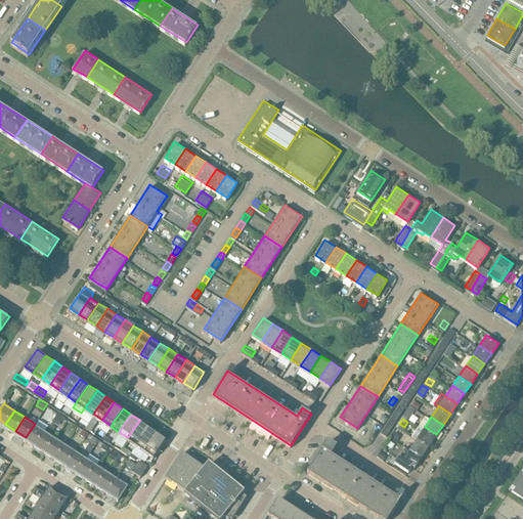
[(89,420),(86,425),(91,428),(92,429),(95,424),(89,420)]
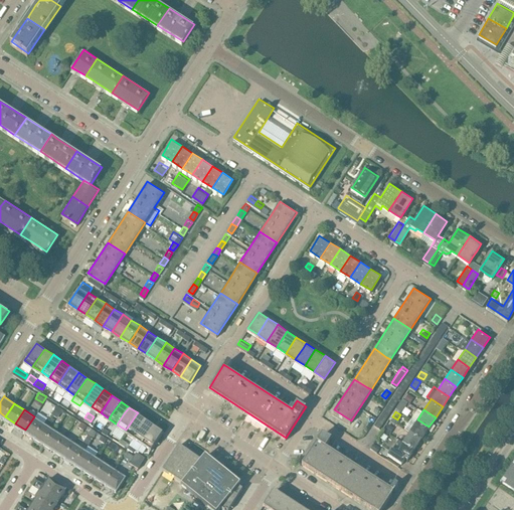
[(138,412),(137,413),(126,430),(134,436),(146,418),(138,412)]
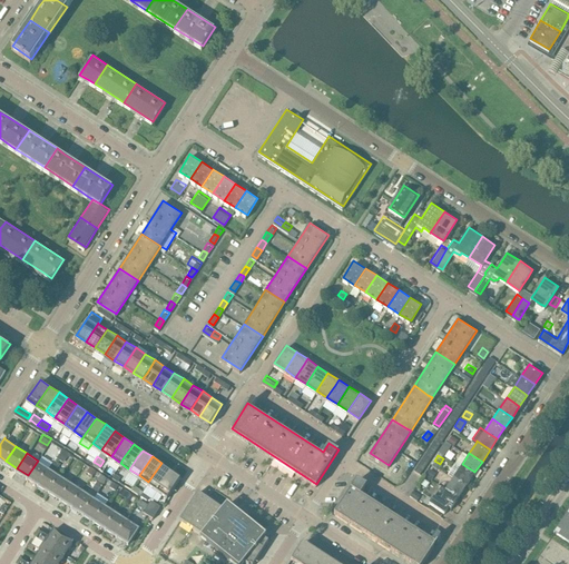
[(39,483),(49,467),(38,461),(28,475),(39,483)]
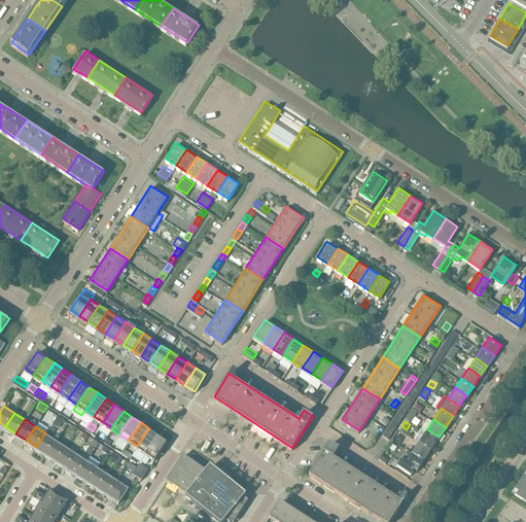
[(149,428),(137,446),(146,452),(158,435),(149,428)]
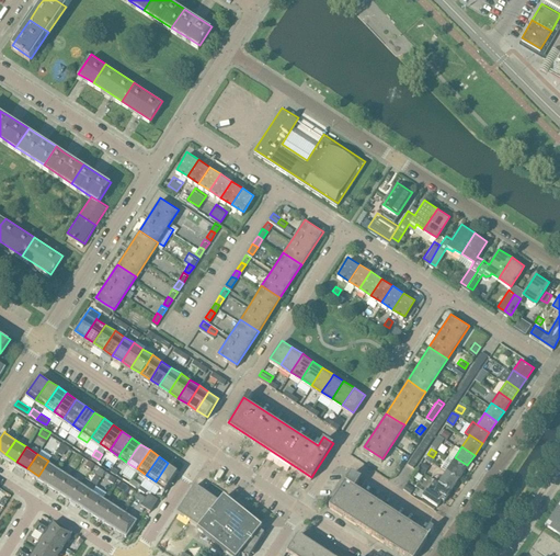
[(467,465),(455,457),(447,467),(460,476),(467,465)]
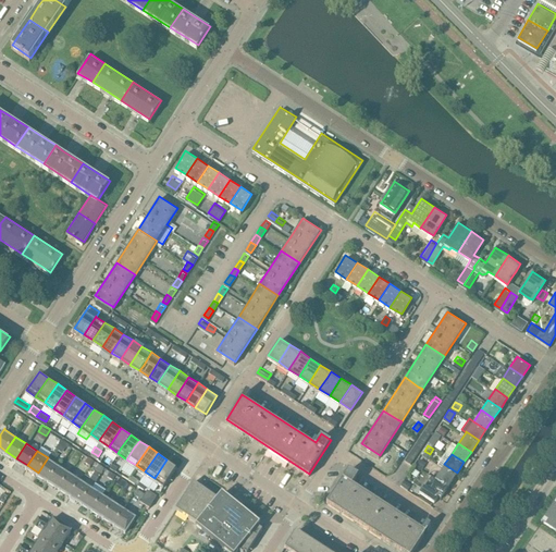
[(421,456),(416,463),(420,465),(424,458),(421,456)]
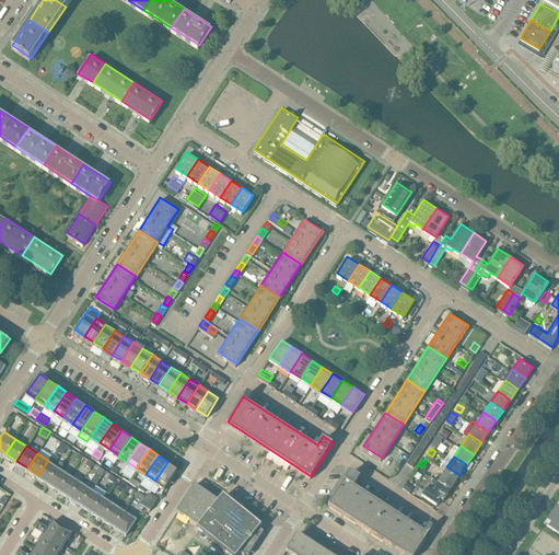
[(49,482),(59,467),(48,460),(38,475),(49,482)]
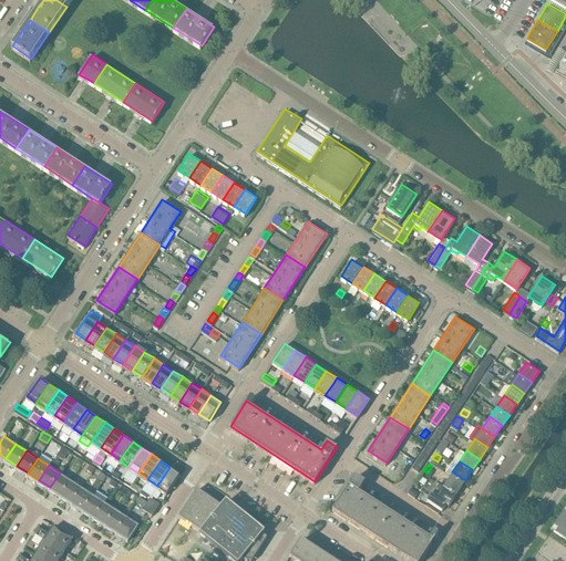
[(167,492),(179,474),(170,467),(157,486),(167,492)]
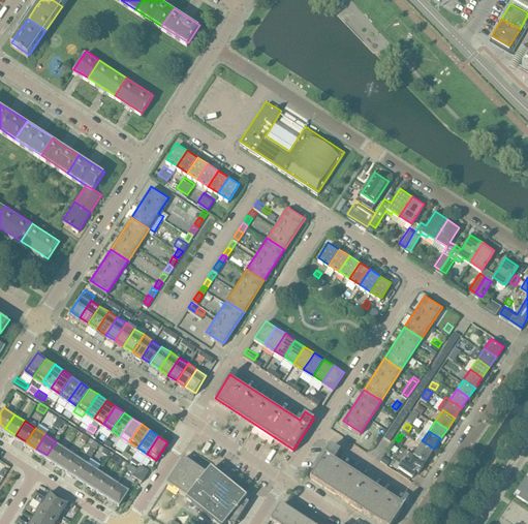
[(91,442),(96,447),(100,441),(94,437),(91,442)]
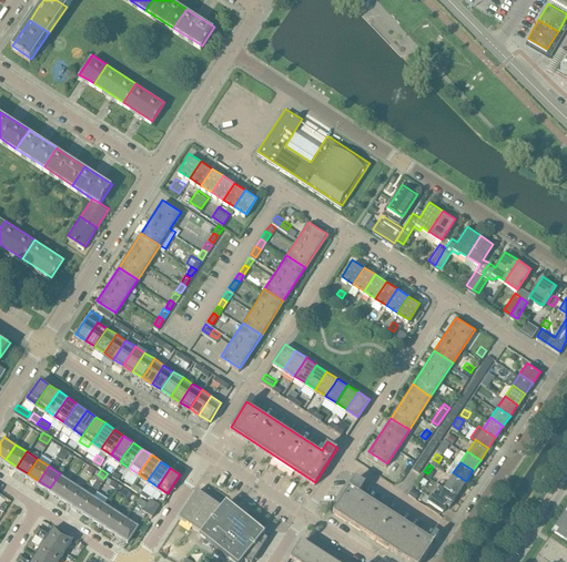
[(466,481),(453,472),(445,484),(458,492),(466,481)]
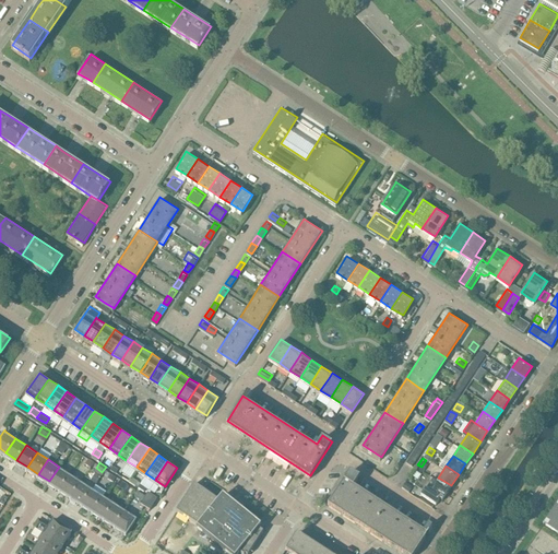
[(60,488),(70,473),(59,467),(49,481),(60,488)]
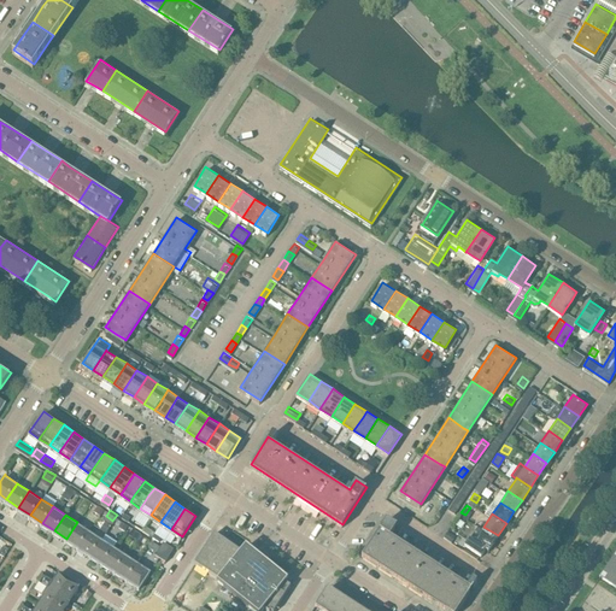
[(398,523),(387,516),(380,527),(363,553),(451,610),(456,610),(471,587),(473,587),(473,586),(391,533),(397,524),(398,523)]
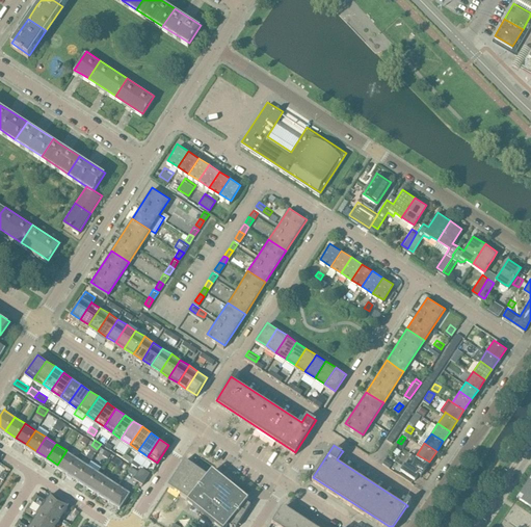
[(68,471),(77,457),(67,450),(57,465),(68,471)]
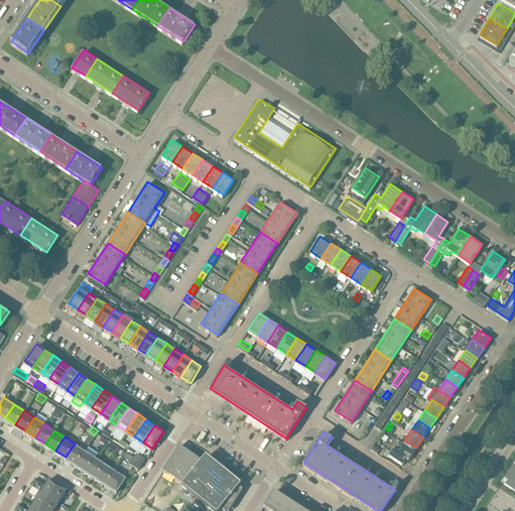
[(122,436),(119,440),(126,444),(128,440),(122,436)]
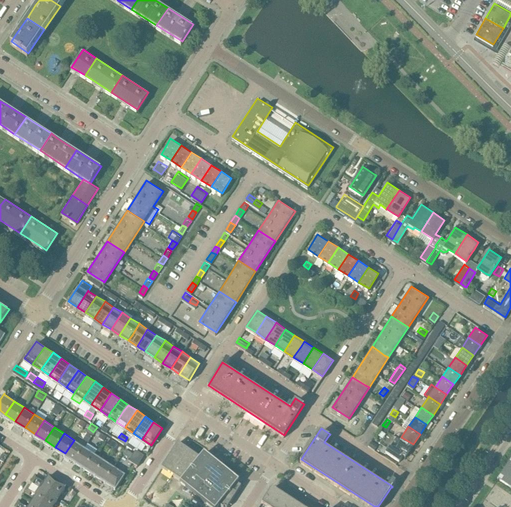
[(413,444),(401,437),(397,434),(386,450),(387,451),(400,459),(403,453),(406,455),(413,444)]
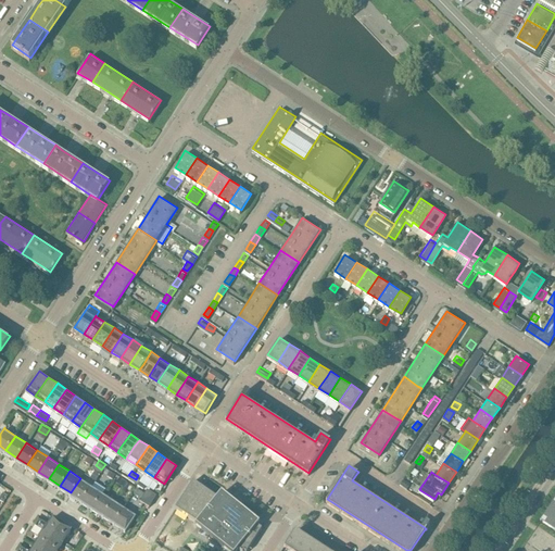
[(117,478),(124,483),(127,478),(121,474),(117,478)]
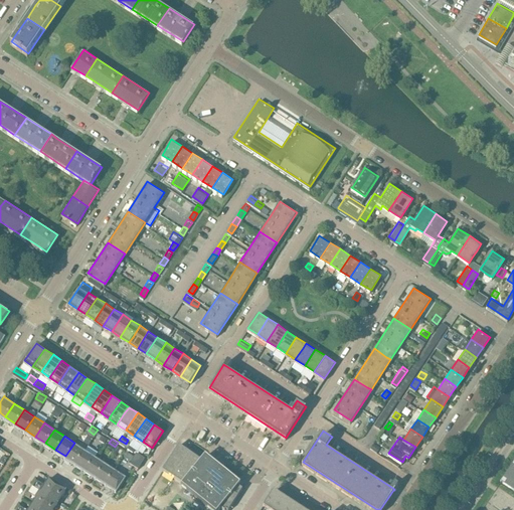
[(163,468),(221,505),(228,509),(243,486),(179,442),(163,468)]
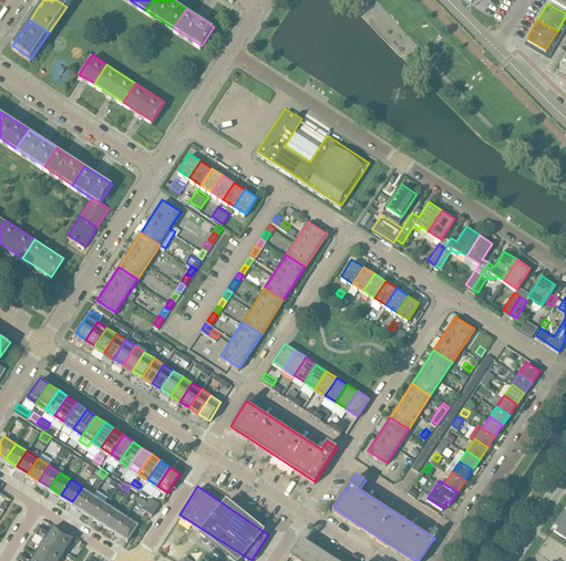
[(83,509),(93,494),(82,487),(72,501),(83,509)]
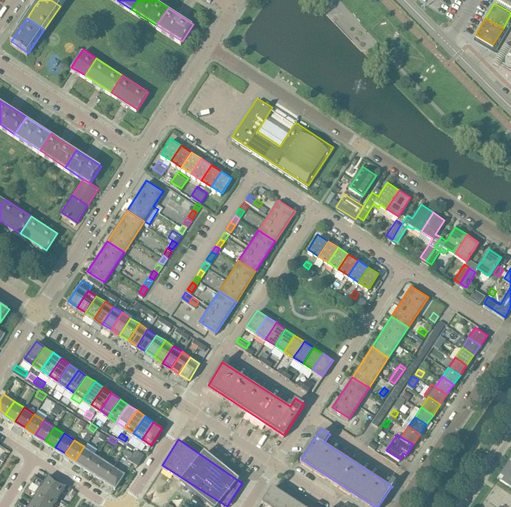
[(85,466),(94,453),(84,446),(75,460),(85,466)]
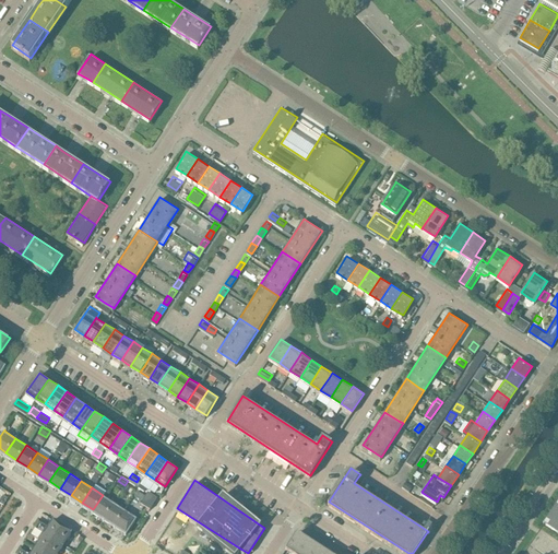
[(146,493),(138,487),(135,493),(143,498),(146,493)]
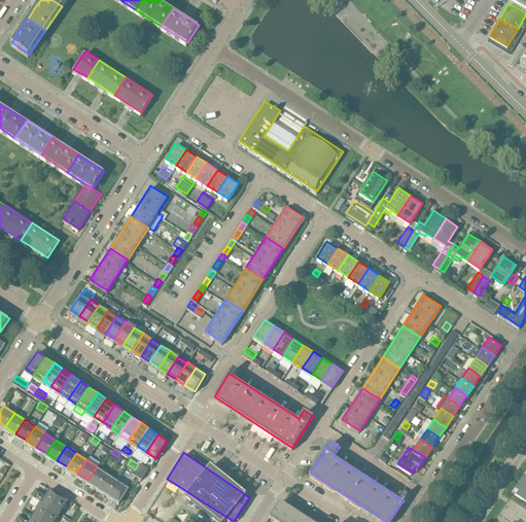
[(149,466),(140,461),(138,464),(135,470),(134,472),(142,477),(149,466)]
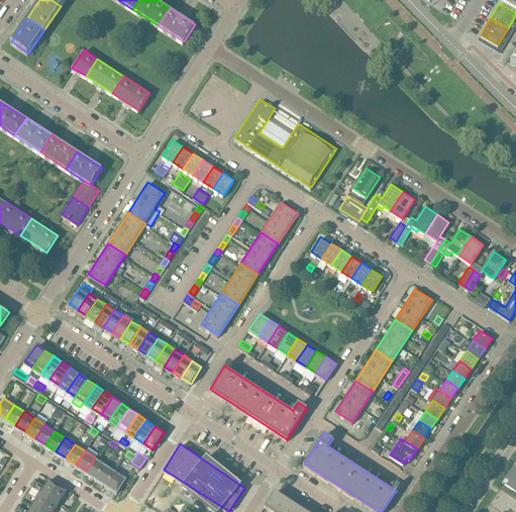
[(391,455),(389,458),(401,467),(404,464),(391,455)]
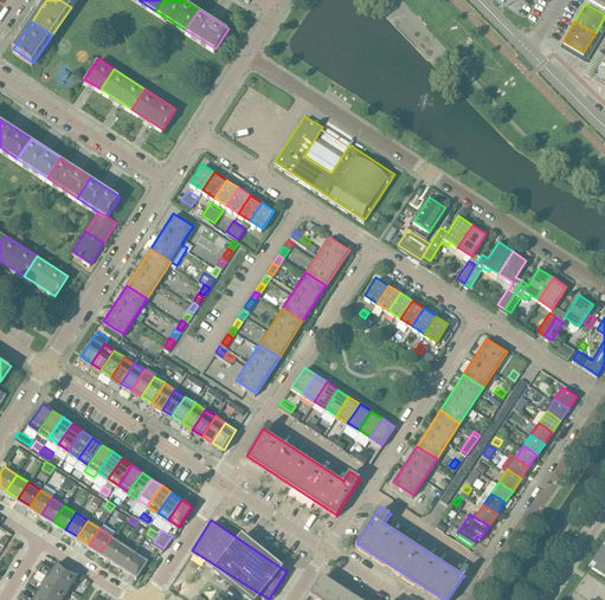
[(114,560),(123,543),(111,536),(101,552),(114,560)]
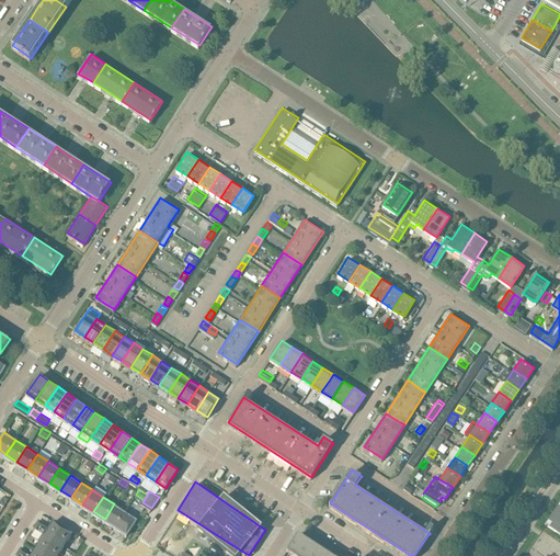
[(559,501),(546,523),(559,532),(559,501)]
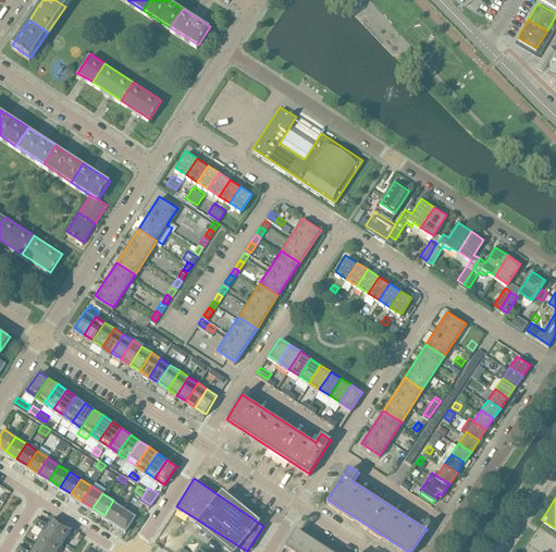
[(115,522),(124,507),(113,500),(104,515),(115,522)]
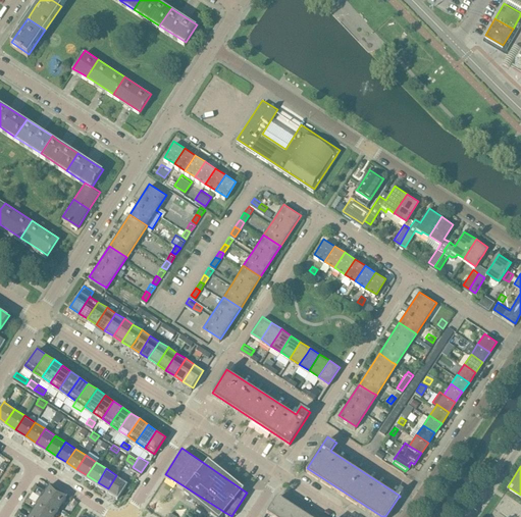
[(116,475),(108,488),(117,496),(118,497),(127,481),(126,481),(116,475)]
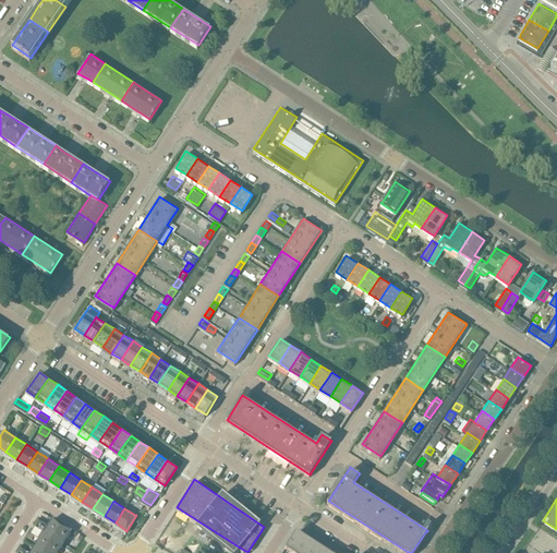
[(36,544),(49,552),(56,552),(72,529),(73,528),(53,516),(52,517),(53,517),(49,524),(43,520),(45,518),(39,515),(35,521),(37,523),(35,527),(33,525),(28,532),(33,536),(35,533),(40,537),(36,544)]
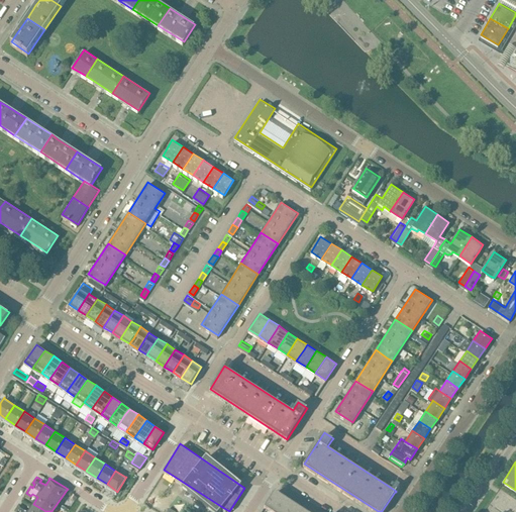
[(309,511),(275,490),(265,506),(261,511),(309,511)]
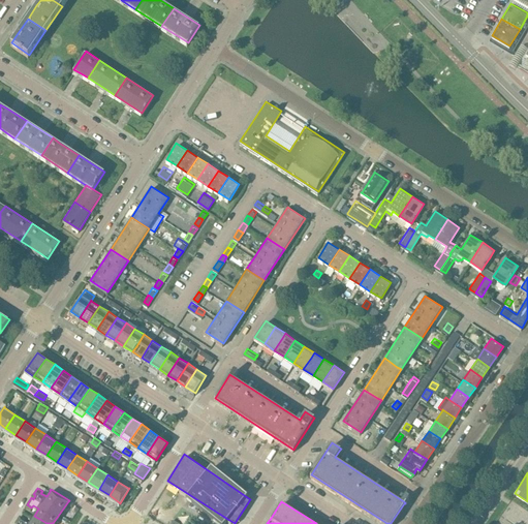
[(47,523),(34,516),(30,522),(24,519),(26,517),(21,514),(17,520),(19,522),(17,523),(14,523),(13,523),(47,523)]
